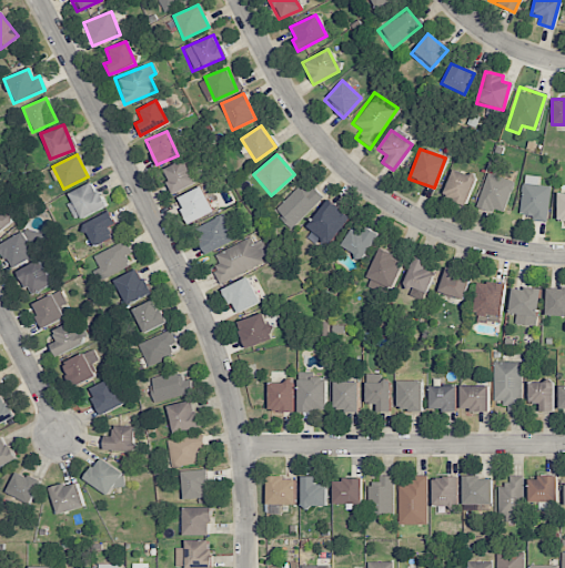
[(172,193),(193,183),(182,160),(161,170),(172,193)]
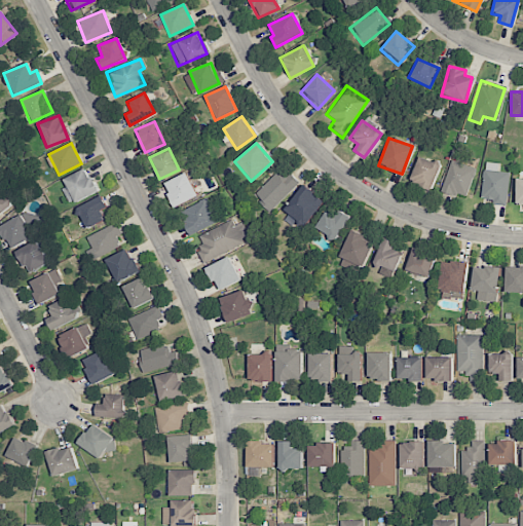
[(407,182),(430,190),(439,165),(417,157),(407,182)]
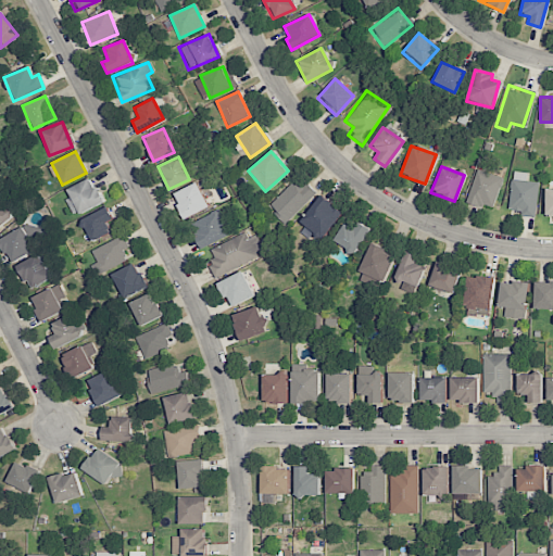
[(490,210),(501,178),(475,169),(464,201),(490,210)]
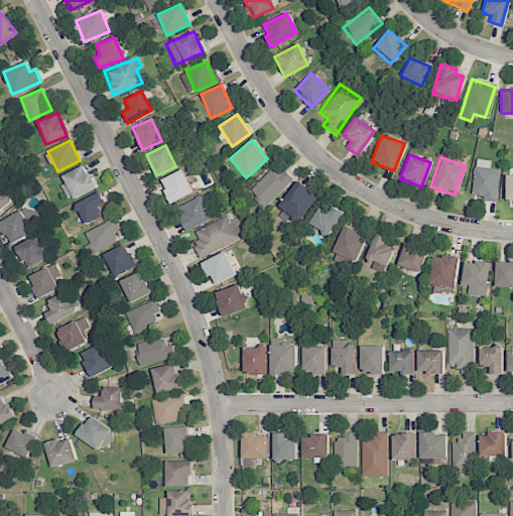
[(486,168),(486,160),(473,159),(470,196),(481,197),(481,201),(494,202),(497,169),(486,168)]
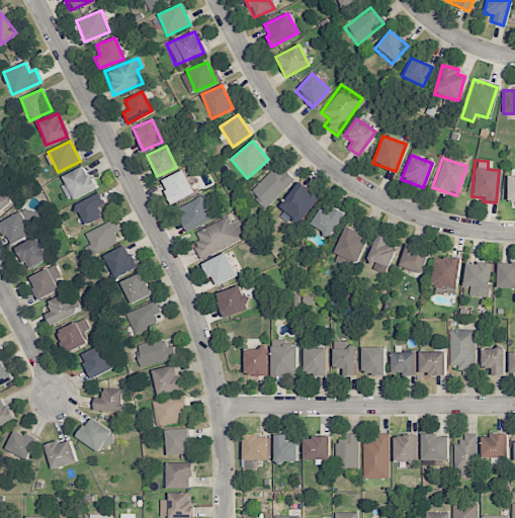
[(94,189),(84,166),(61,176),(64,184),(60,186),(66,200),(94,189)]
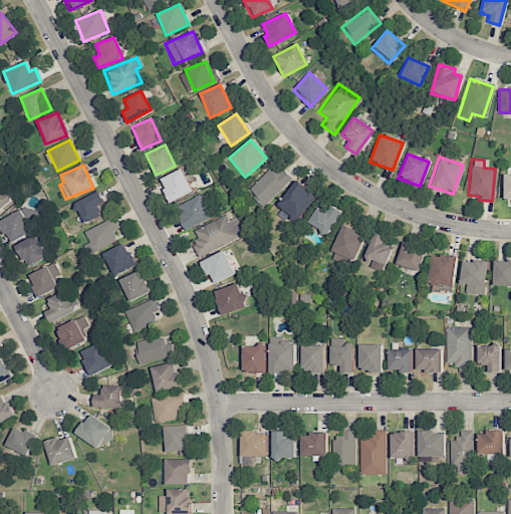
[(260,207),(290,179),(281,170),(276,175),(269,168),(245,191),(260,207)]
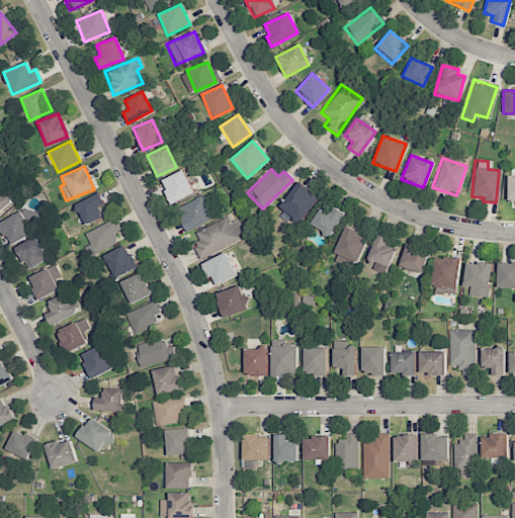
[(192,194),(183,170),(160,179),(170,203),(192,194)]
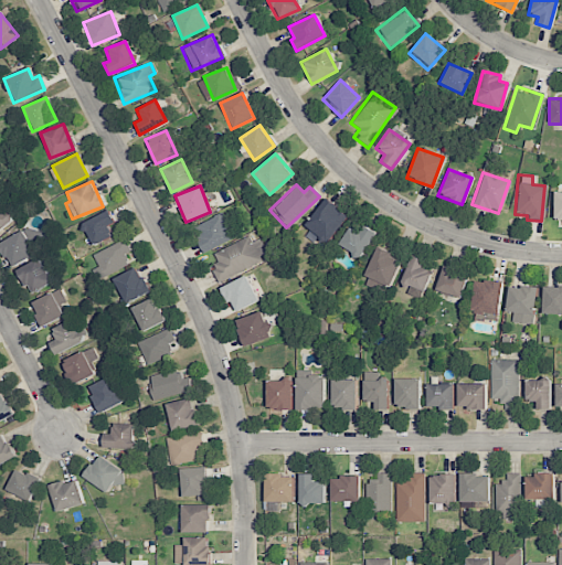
[(561,221),(561,191),(553,192),(552,221),(561,221)]
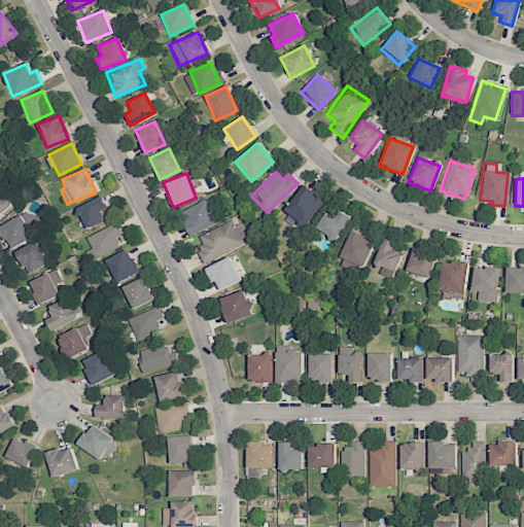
[(324,203),(304,185),(282,210),(303,227),(324,203)]
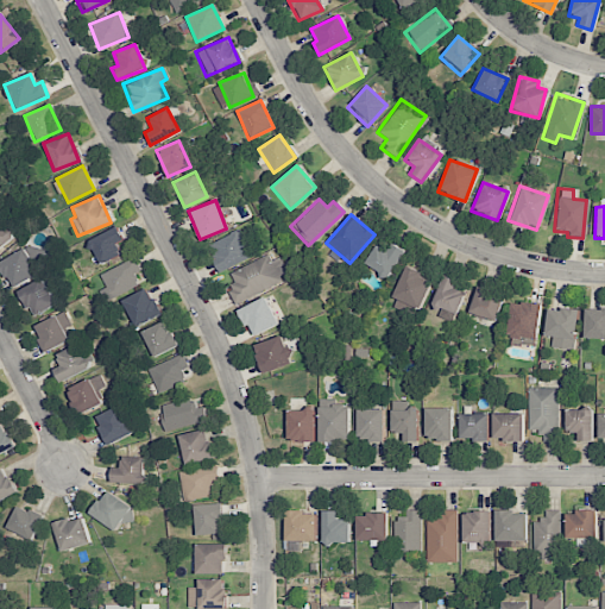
[(0,246),(13,236),(0,220),(0,246)]
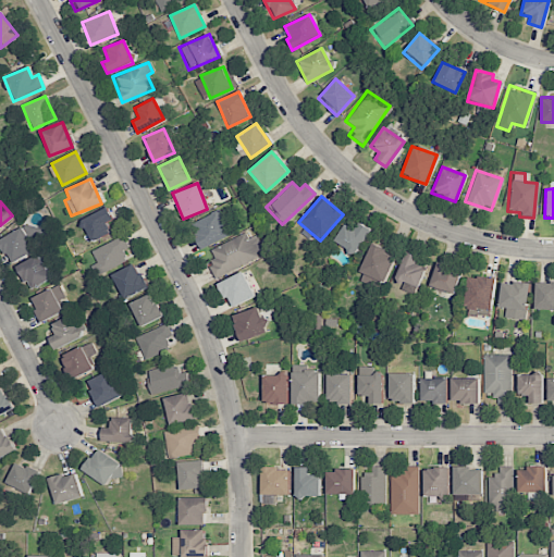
[(111,219),(107,208),(79,220),(89,242),(110,233),(106,222),(111,219)]
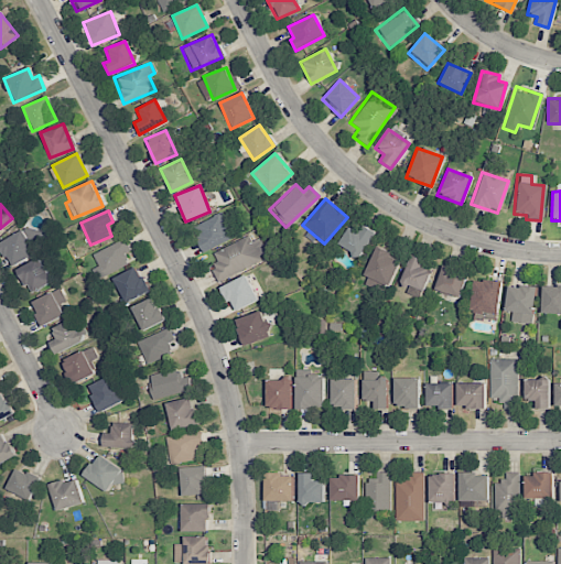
[(191,227),(204,251),(233,236),(219,212),(191,227)]
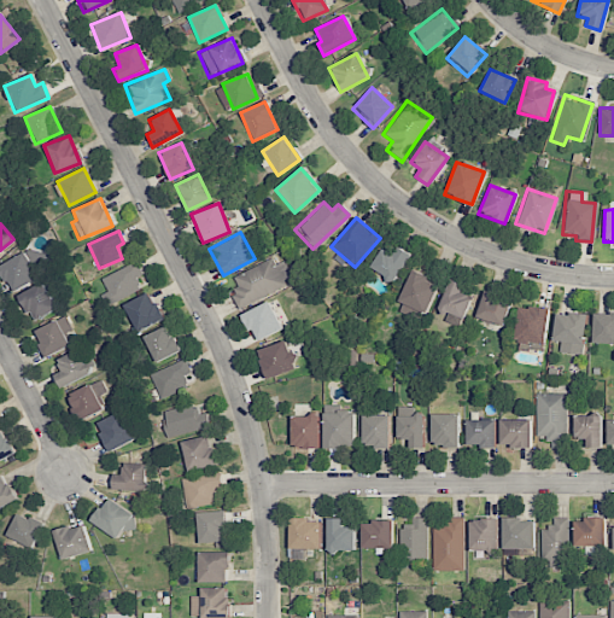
[(33,268),(44,262),(34,246),(0,263),(0,274),(10,292),(37,278),(33,268)]
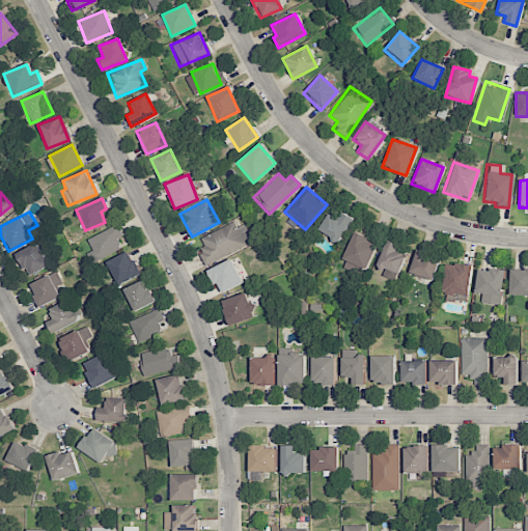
[(336,218),(326,213),(316,232),(338,243),(351,218),(339,213),(336,218)]
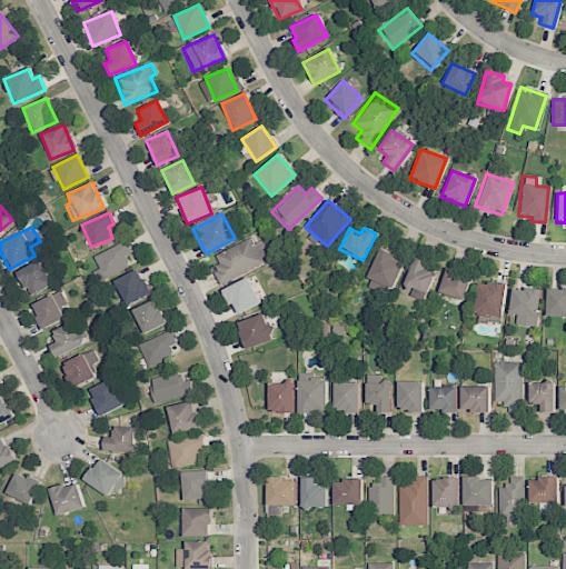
[(98,269),(95,270),(100,281),(128,265),(123,256),(130,252),(123,239),(91,258),(98,269)]
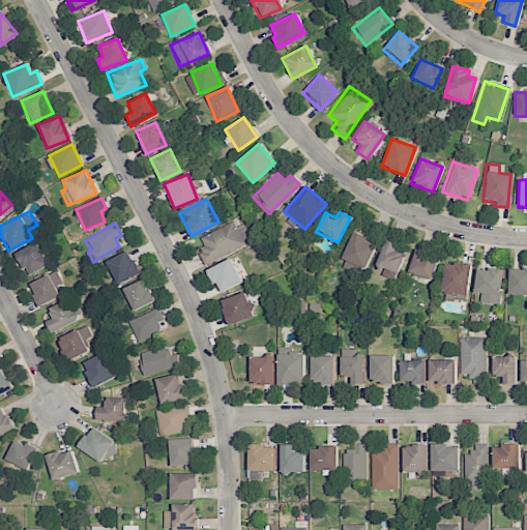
[(241,224),(234,228),(231,223),(198,237),(202,246),(196,249),(202,263),(250,241),(241,224)]
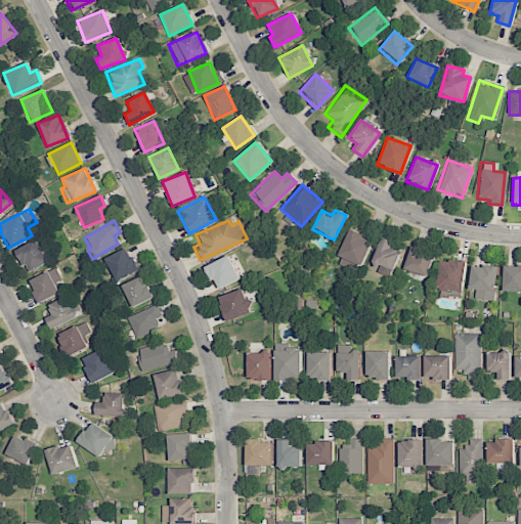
[(370,243),(360,238),(362,234),(349,229),(334,263),(357,272),(370,243)]
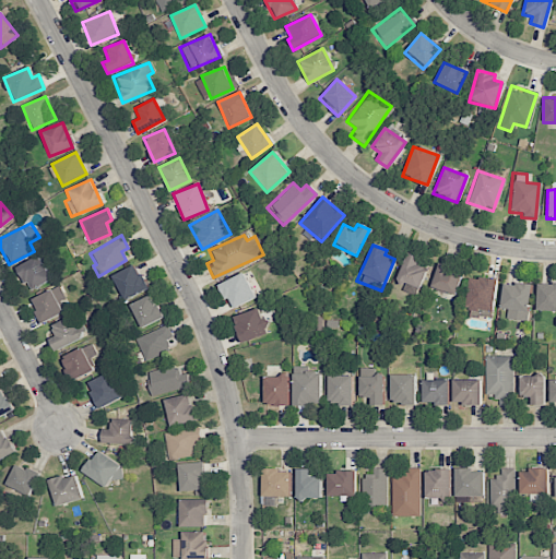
[(418,288),(426,270),(415,265),(418,258),(405,252),(394,280),(418,288)]
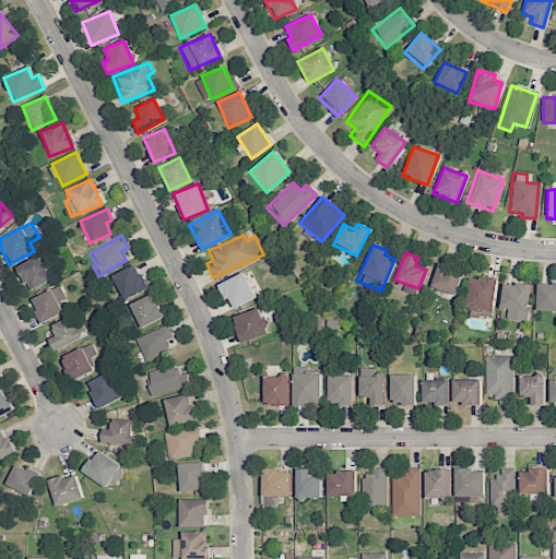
[(14,266),(27,292),(50,280),(37,254),(14,266)]
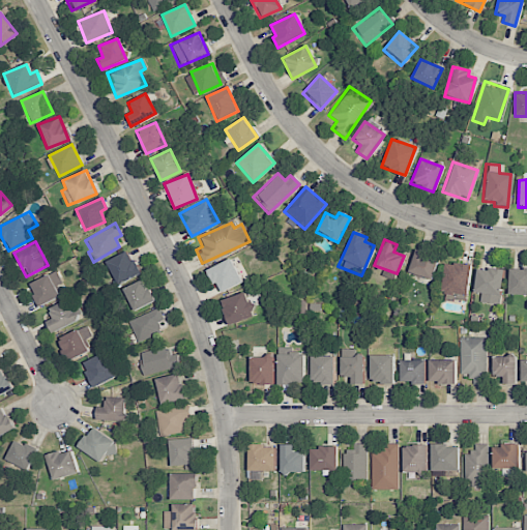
[(139,274),(127,251),(105,261),(116,285),(139,274)]
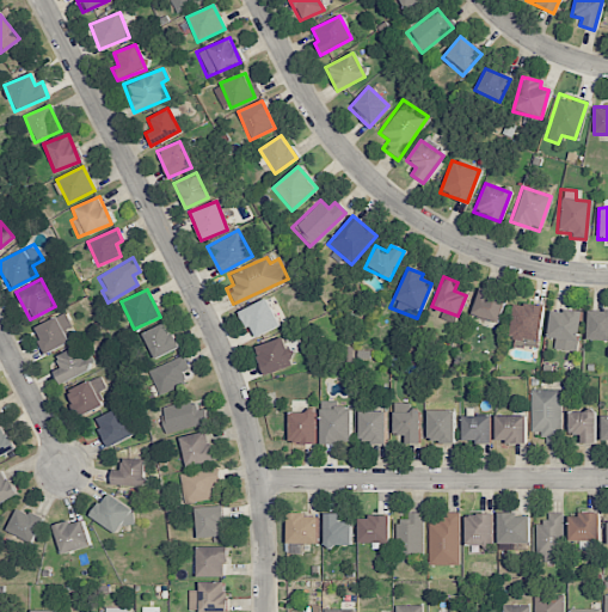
[(497,323),(504,297),(477,289),(470,316),(497,323)]
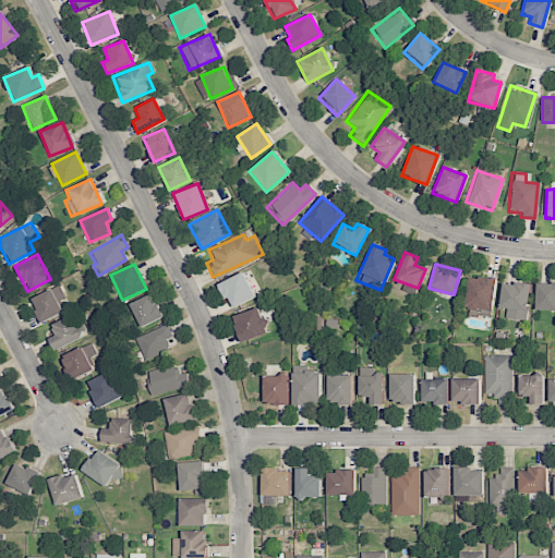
[(253,298),(241,273),(216,284),(224,301),(227,299),(231,307),(253,298)]
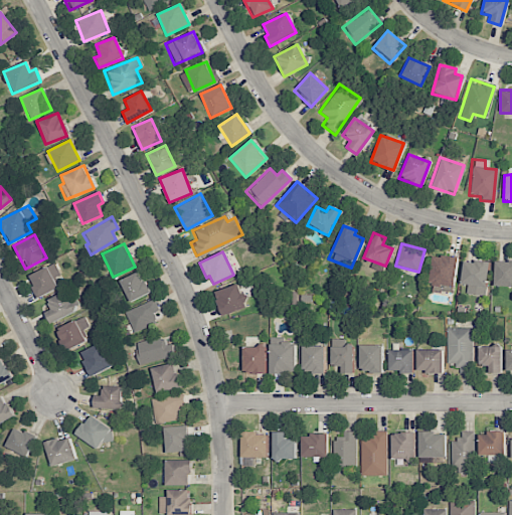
[(453,287),(456,258),(431,255),(429,290),(440,290),(440,285),(453,287)]
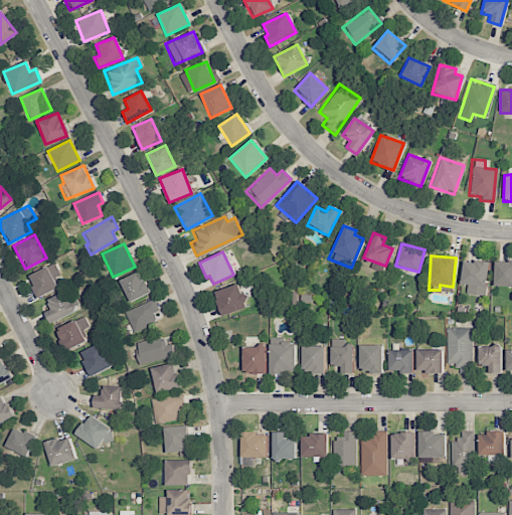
[(462,261),(461,285),(465,285),(465,294),(485,295),(487,262),(462,261)]
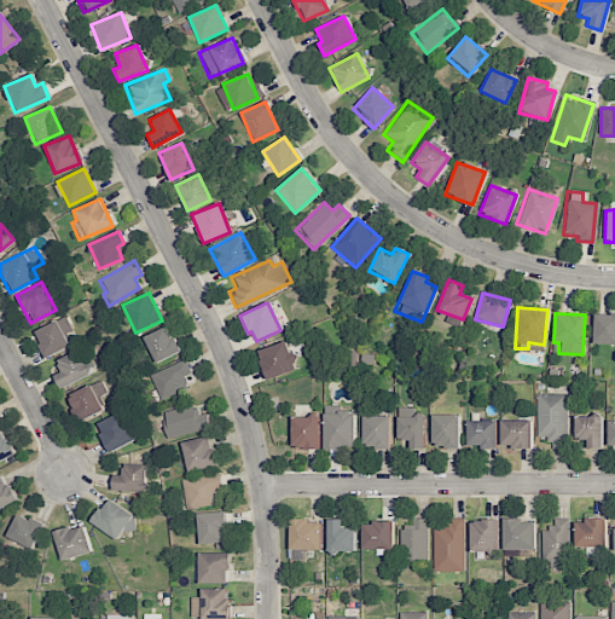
[(592,343),(614,343),(614,313),(593,313),(592,343)]
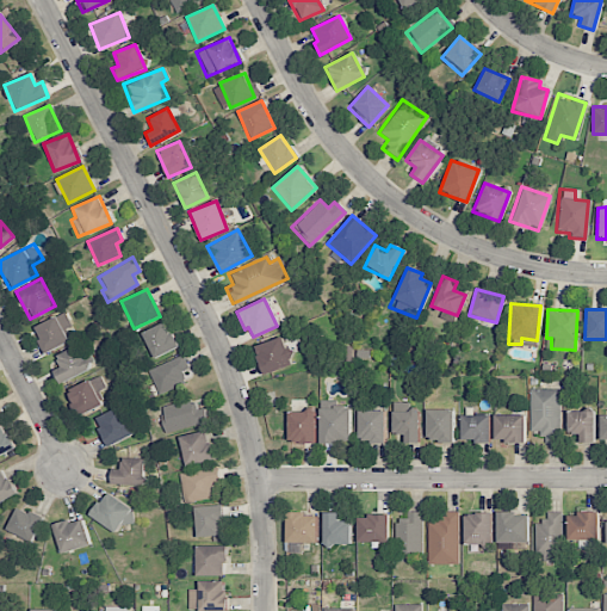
[(69,327),(62,313),(31,327),(43,353),(67,341),(62,331),(69,327)]
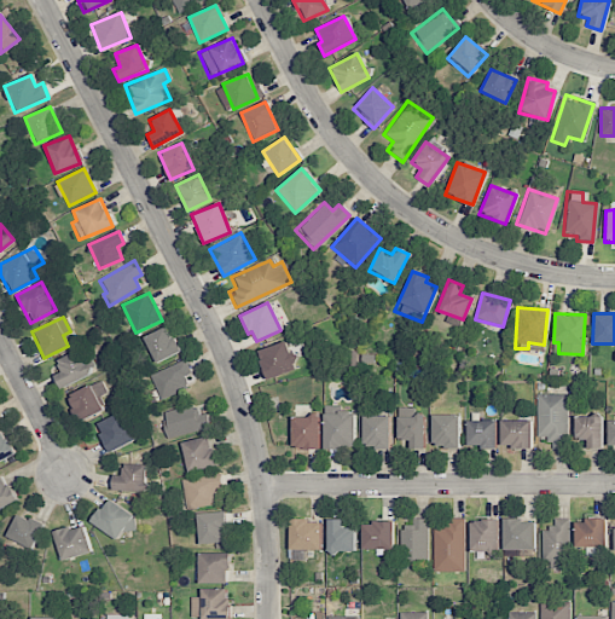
[(178,353),(167,327),(143,336),(154,363),(178,353)]
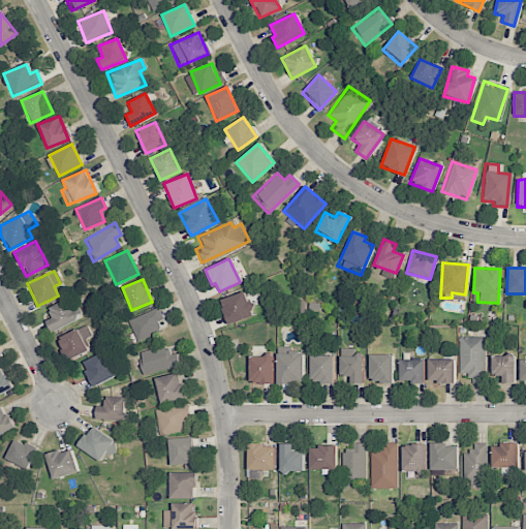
[(219,301),(227,323),(252,315),(244,291),(219,301)]
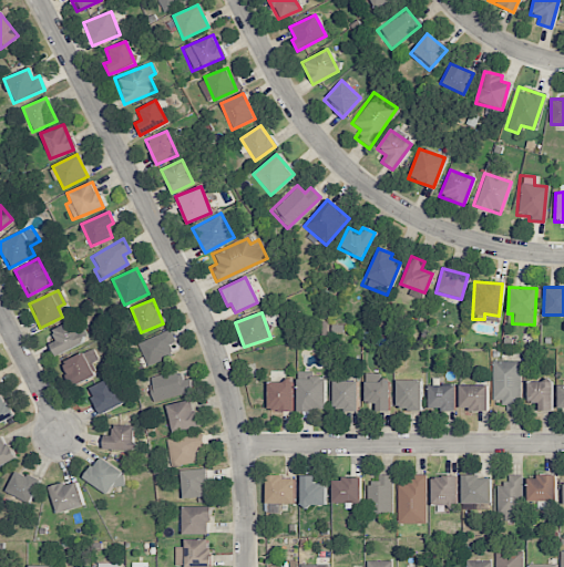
[(48,344),(53,357),(80,344),(69,321),(49,330),(54,341),(48,344)]
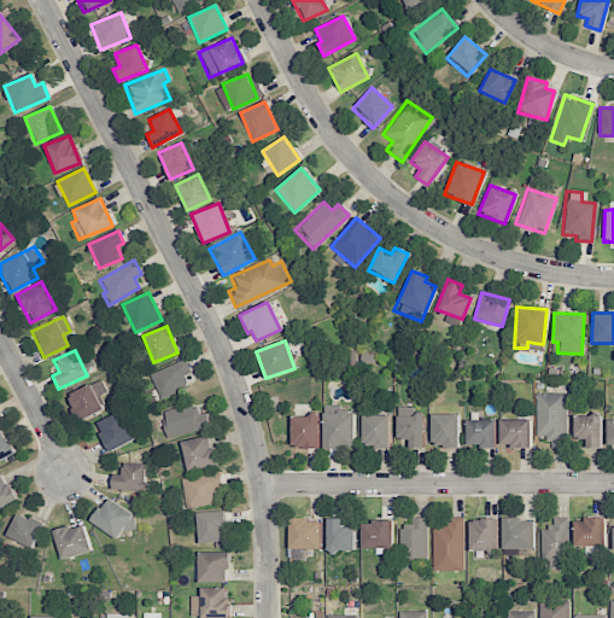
[(188,372),(182,359),(147,375),(158,400),(186,386),(181,375),(188,372)]
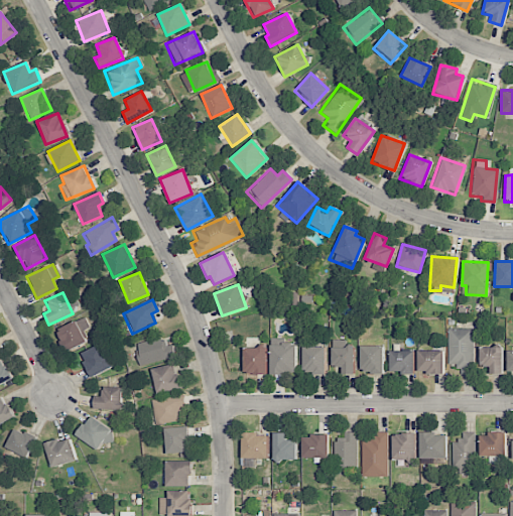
[(87,328),(82,317),(56,330),(67,351),(85,342),(80,332),(87,328)]
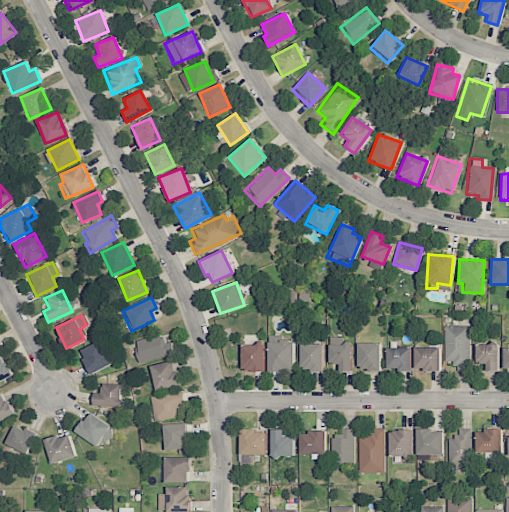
[(467,326),(443,326),(442,361),(452,362),(452,371),(467,371),(467,326)]
